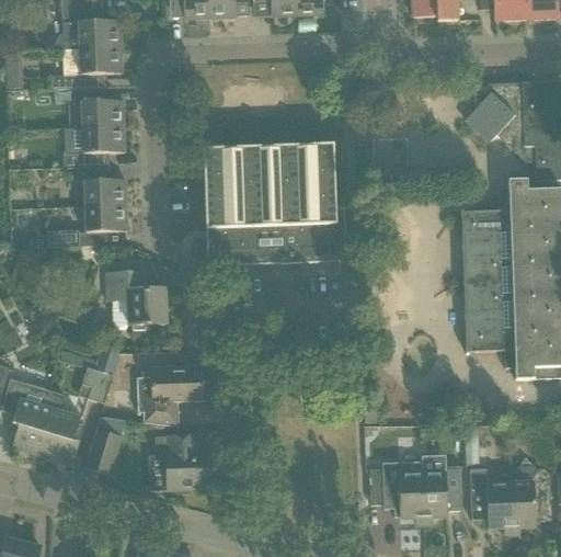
[(53,45),(53,48),(119,46),(119,19),(102,20),(101,0),(61,0),(63,34),(59,34),(53,45)]
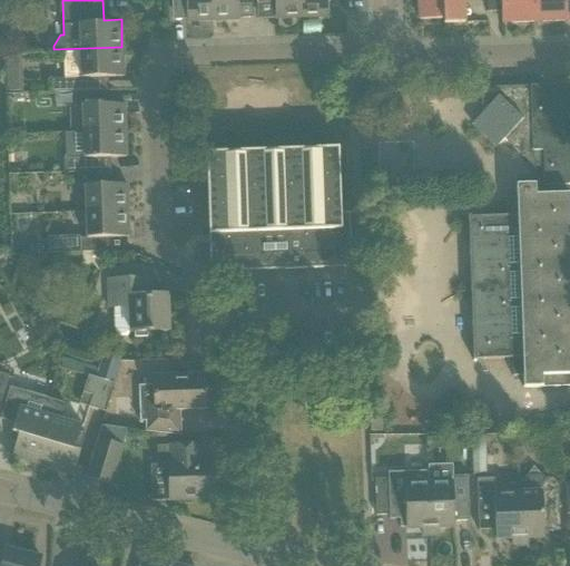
[(185,2),(186,19),(212,18),(210,0),(172,0),(172,3),(185,2)]
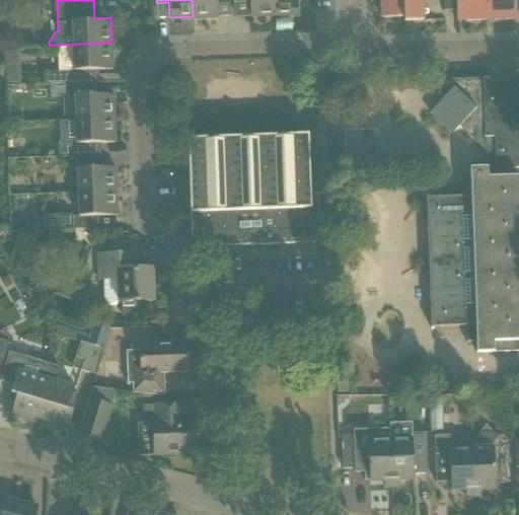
[(192,0),(193,16),(217,15),(217,1),(229,0),(192,0)]
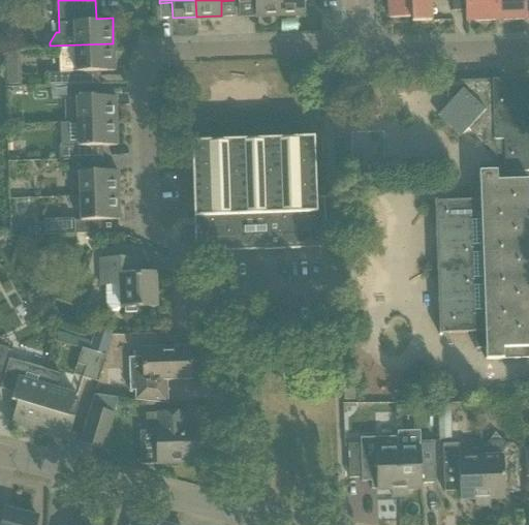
[(254,0),(254,14),(279,13),(278,0),(238,0),(238,1),(254,0)]
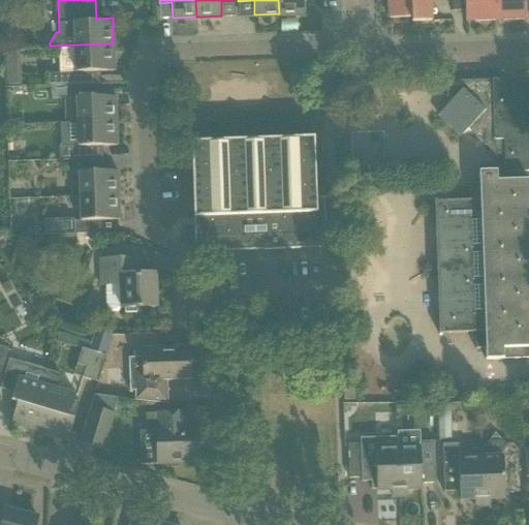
[(278,0),(279,11),(279,13),(304,12),(303,0),(278,0)]
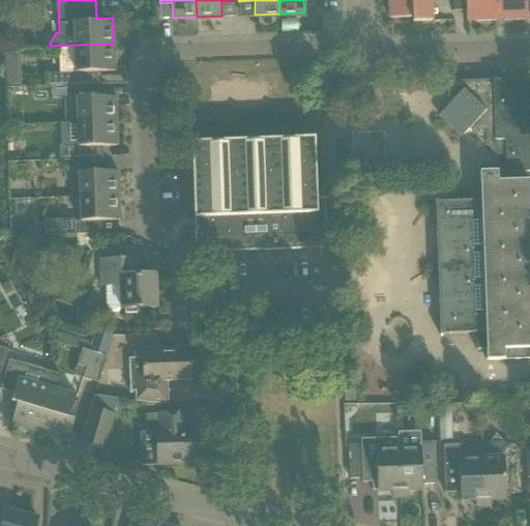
[(412,15),(412,19),(432,18),(431,0),(388,0),(389,15),(412,15)]
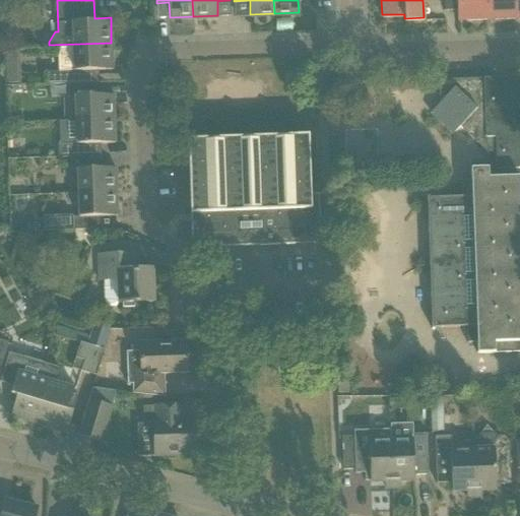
[(456,0),(457,7),(457,18),(485,17),(484,0),(456,0)]
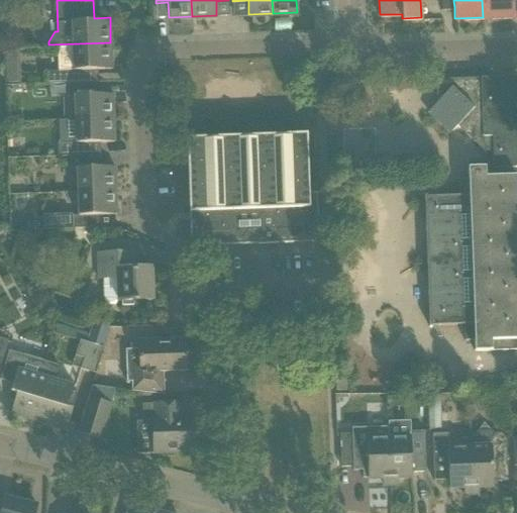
[(482,0),(483,17),(511,16),(510,0),(482,0)]
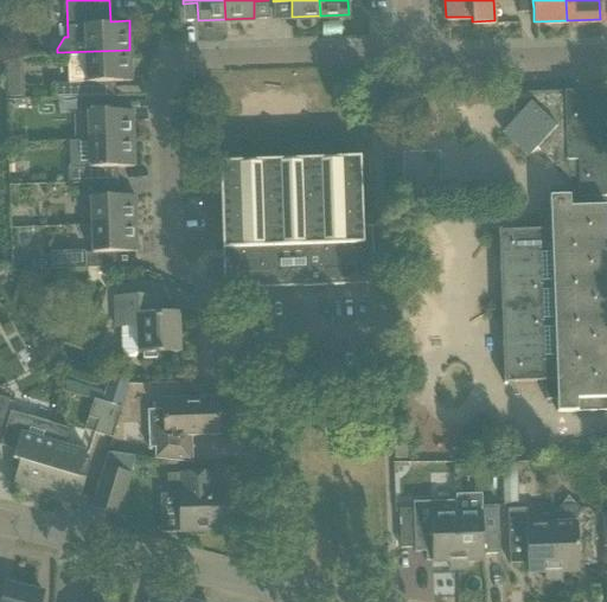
[(55,81),(57,96),(62,95),(78,95),(82,95),(82,94),(81,79),(131,78),(129,50),(57,52),(57,55),(68,53),(69,81),(55,81)]
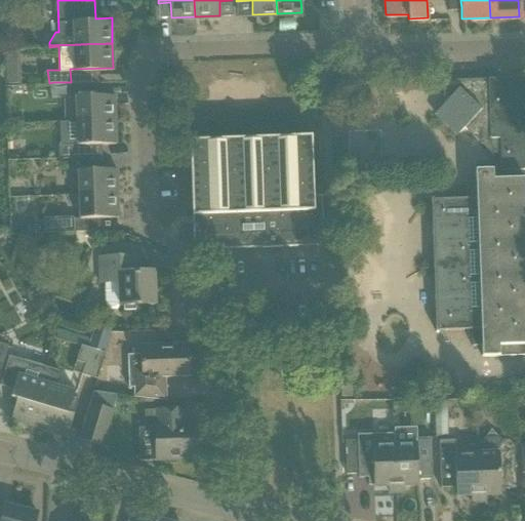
[(4,50),(5,81),(21,81),(18,49),(4,50)]
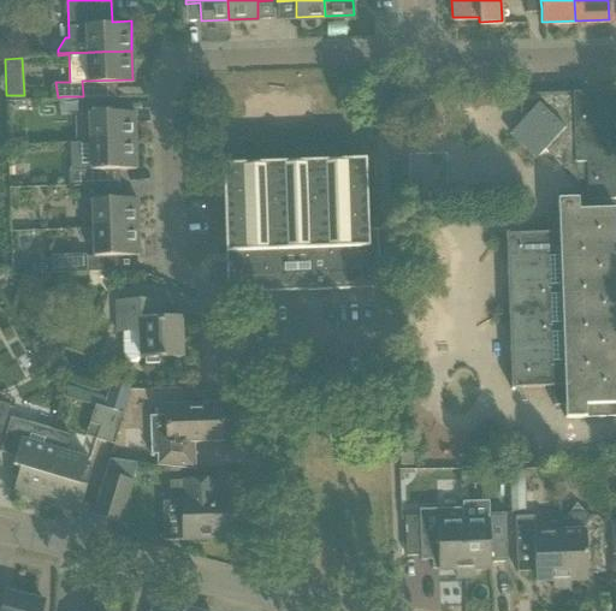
[(567,401),(567,415),(615,414),(615,271),(614,197),(615,196),(615,112),(615,88),(519,92),(520,110),(525,114),(509,131),(537,154),(544,147),(575,176),(576,196),(557,197),(557,209),(546,209),(548,230),(508,231),(515,384),(552,383),(554,402),(567,401)]
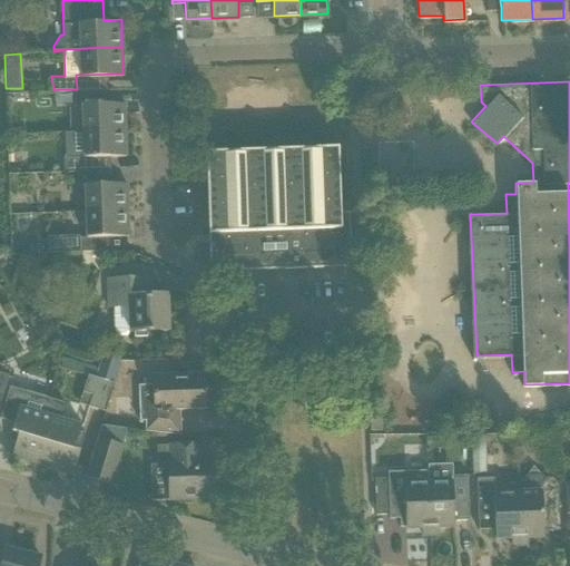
[(81,103),(82,128),(125,127),(124,101),(102,101),(102,88),(77,88),(77,89),(74,89),(75,106),(75,103),(81,103)]
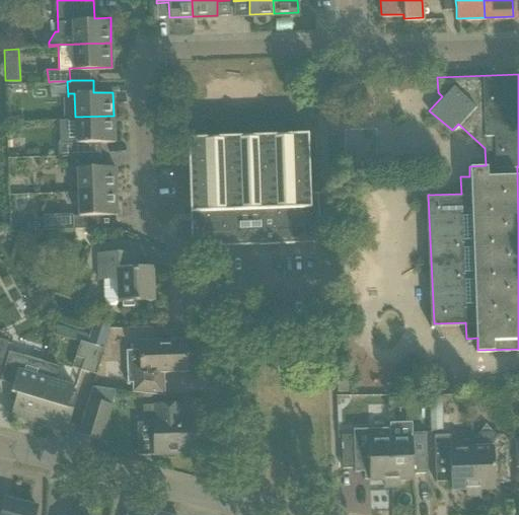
[(58,142),(59,154),(71,154),(100,153),(100,140),(115,140),(114,116),(75,117),(75,141),(58,142)]
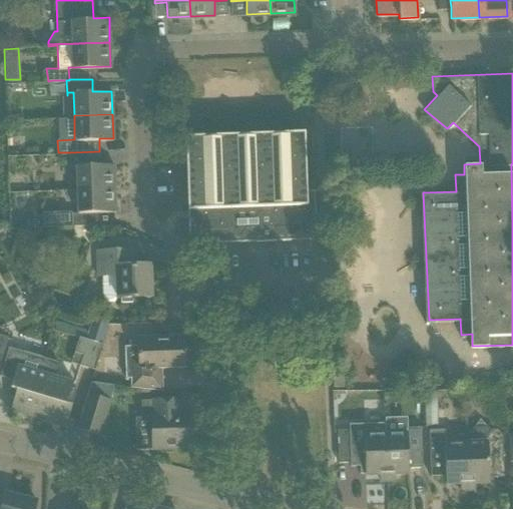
[(185,135),(189,241),(267,238),(266,203),(263,203),(263,199),(306,198),(306,189),(304,131),(185,135)]
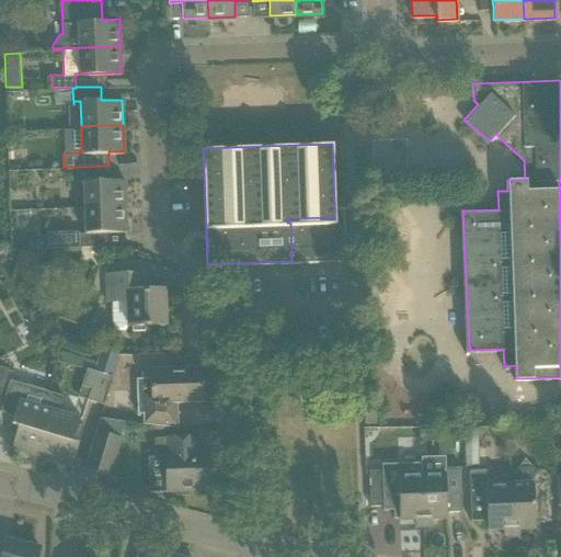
[(82,180),(83,205),(125,204),(125,178),(110,179),(109,166),(77,167),(77,181),(82,180)]
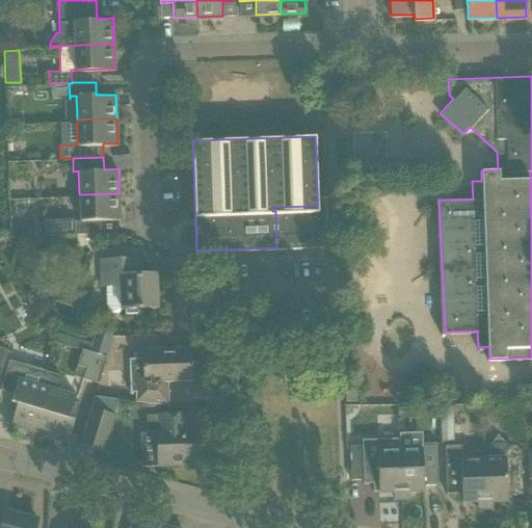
[(46,219),(46,234),(80,232),(101,232),(100,218),(120,218),(118,193),(79,194),(80,219),(75,220),(75,217),(46,219)]
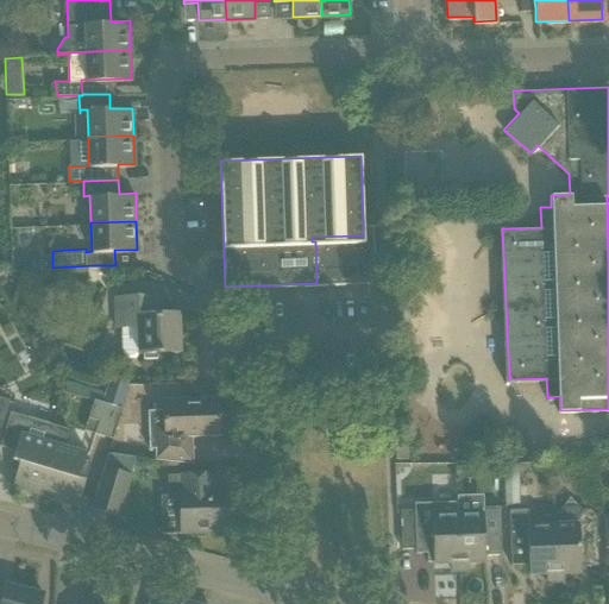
[(315,241),(316,283),(375,282),(372,225),(363,225),(363,236),(312,237),(312,241),(315,241)]
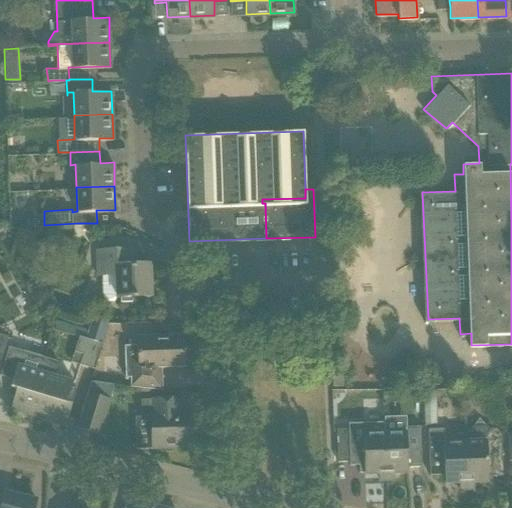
[(37,217),(27,218),(28,225),(38,224),(37,217)]
